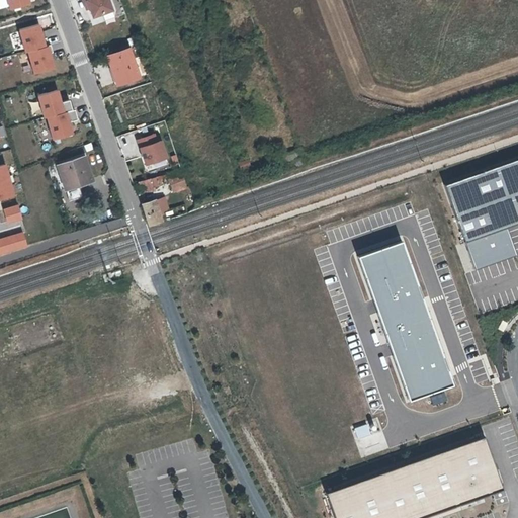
[(113,10),(109,0),(84,0),(85,2),(88,1),(91,8),(94,16),(113,10)]
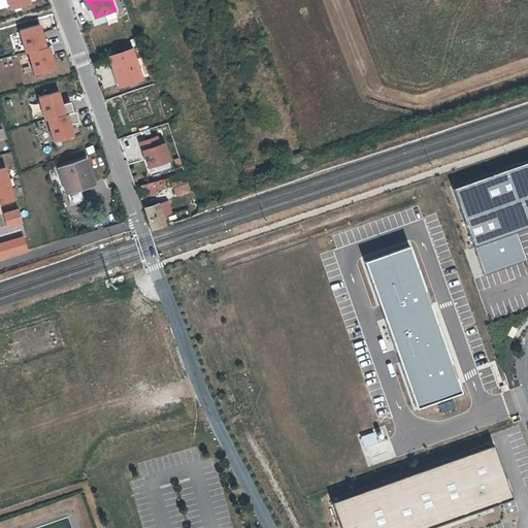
[(40,23),(20,28),(25,51),(46,45),(40,23)]
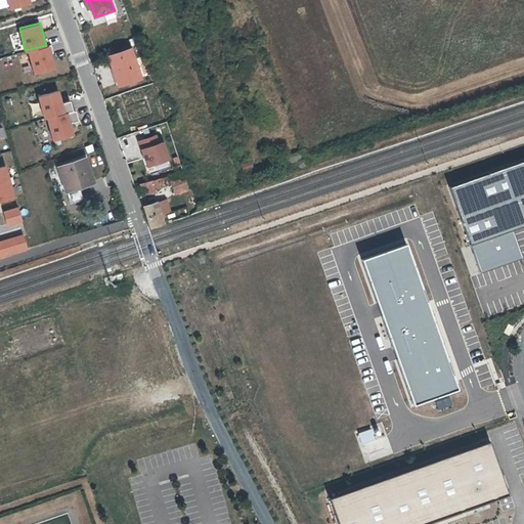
[(49,45),(29,50),(34,73),(55,68),(49,45)]
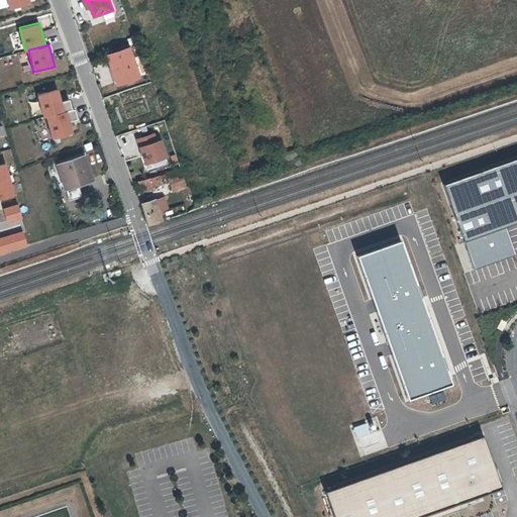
[(117,84),(138,77),(135,68),(137,67),(130,45),(106,54),(117,84)]
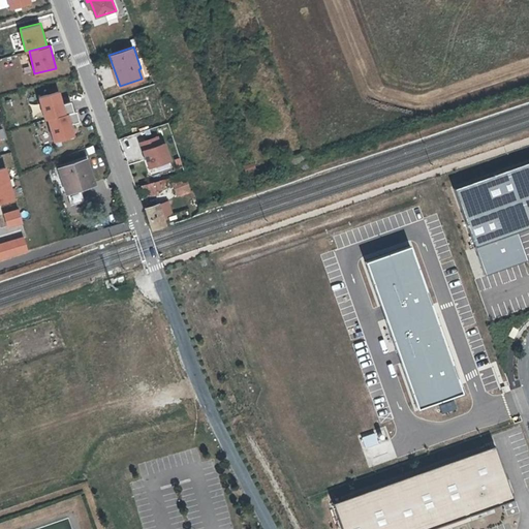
[(59,90),(39,95),(45,117),(74,110),(71,99),(63,102),(59,90)]
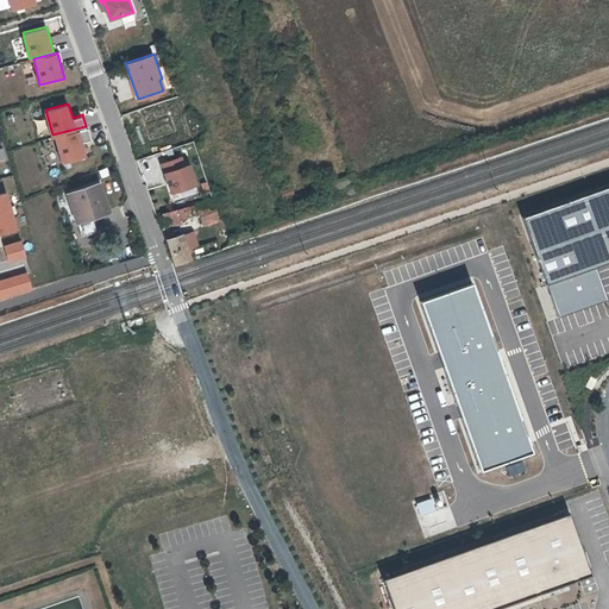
[(86,126),(55,135),(62,161),(87,155),(82,140),(90,138),(87,126),(86,126)]
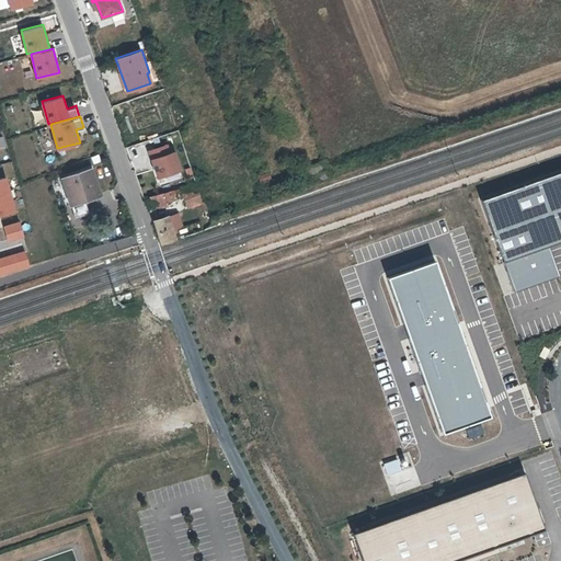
[(171,141),(147,151),(158,179),(182,169),(171,141)]
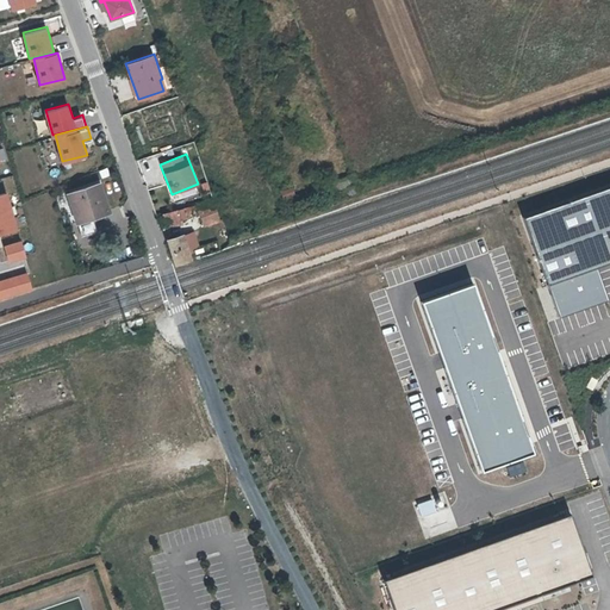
[(111,210),(101,179),(64,191),(74,222),(111,210)]
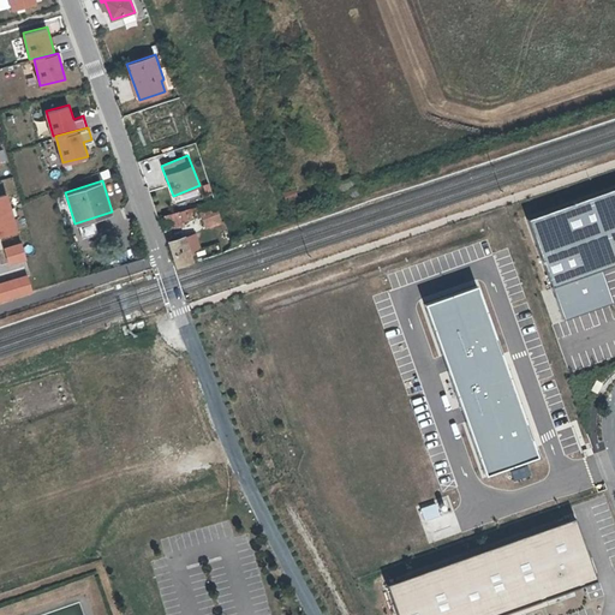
[(7,191),(0,193),(0,234),(18,230),(7,191)]
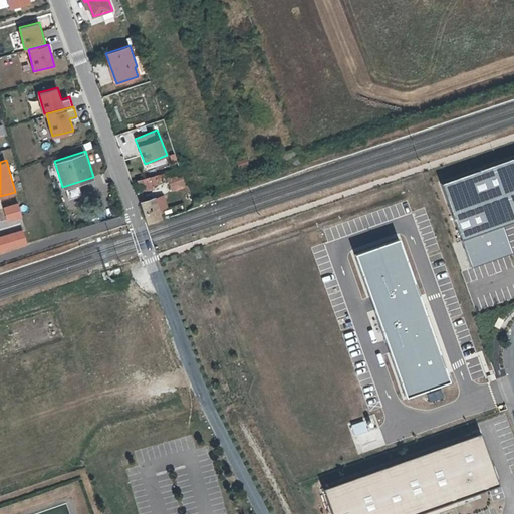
[(165,173),(172,191),(186,186),(179,168),(165,173)]
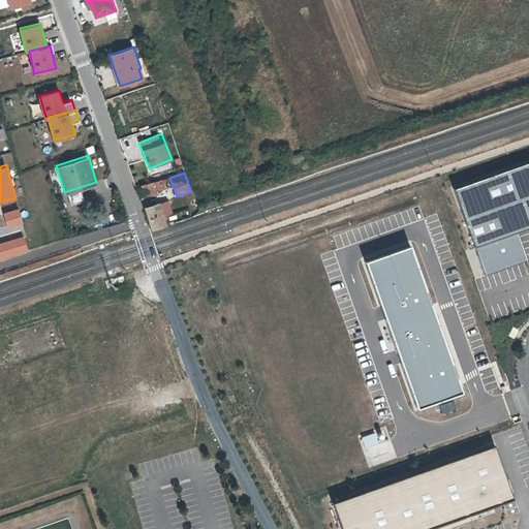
[(169,196),(174,196),(170,177),(142,183),(144,195),(168,190),(169,196)]
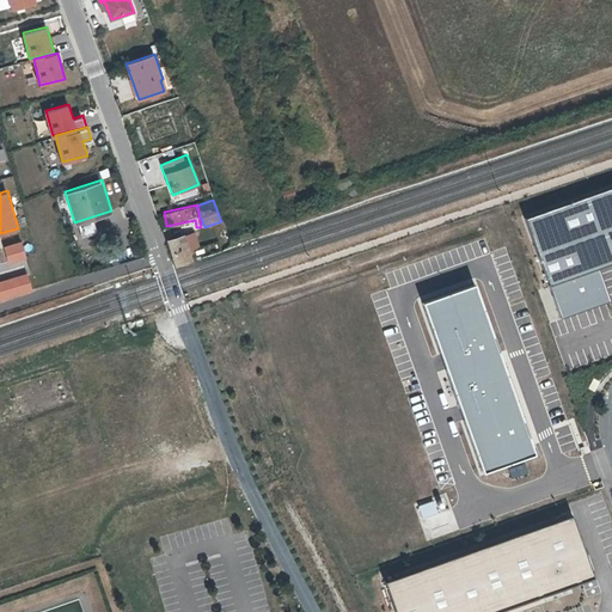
[(93,221),(80,222),(81,234),(96,233),(93,221)]
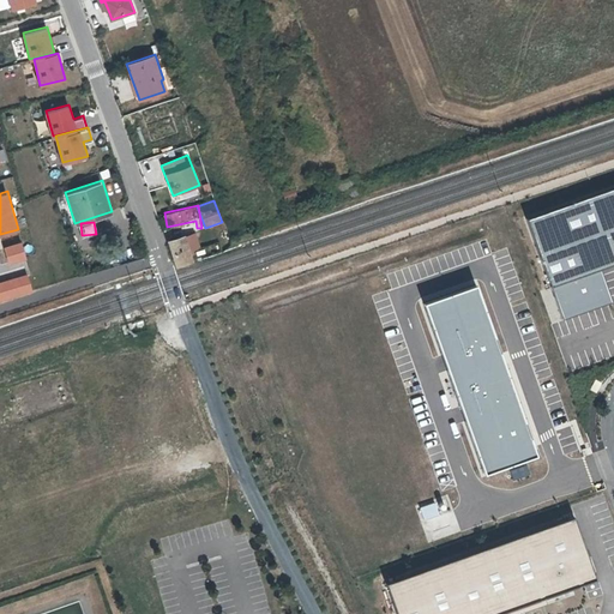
[(185,232),(168,236),(178,265),(194,259),(185,232)]
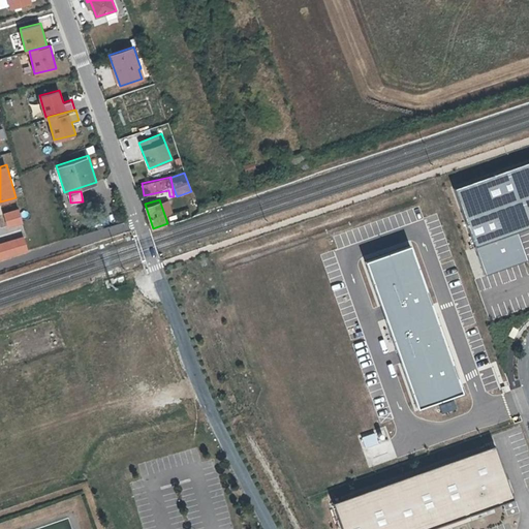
[(18,208),(4,212),(8,226),(22,223),(18,208)]
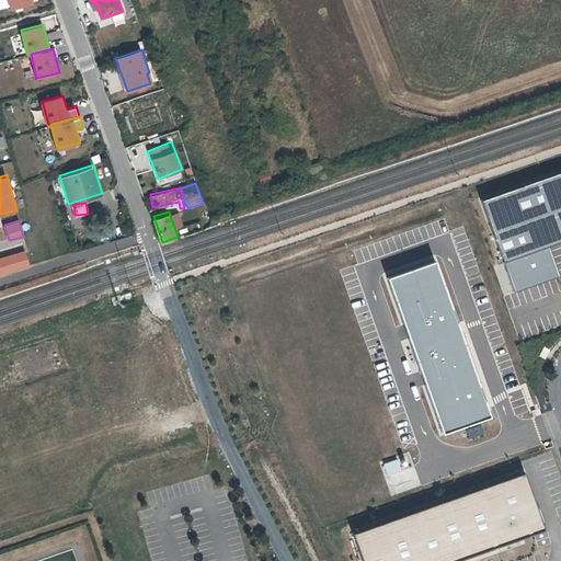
[(24,250),(0,256),(0,275),(30,267),(24,250)]
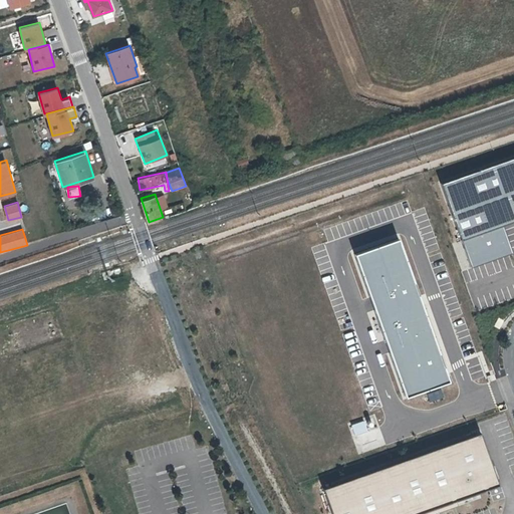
[(401,236),(354,251),(404,395),(449,378),(401,236)]
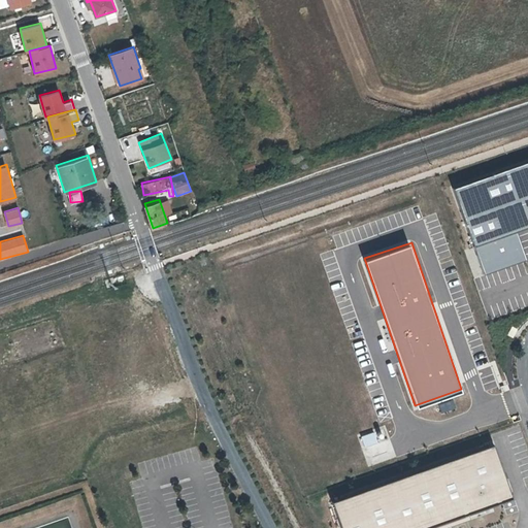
[(518,329),(512,326),(507,334),(513,337),(518,329)]
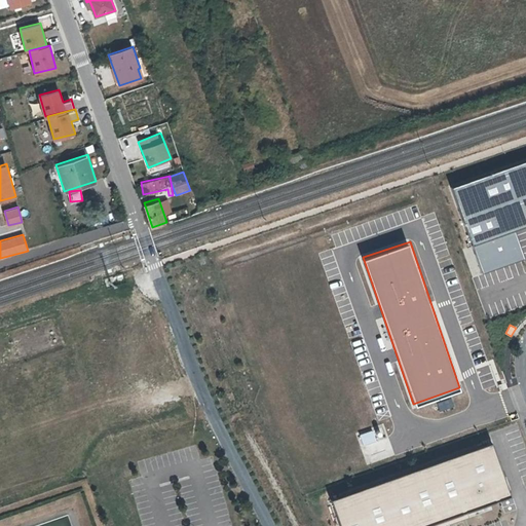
[(375,439),(384,437),(382,425),(374,426),(375,439)]
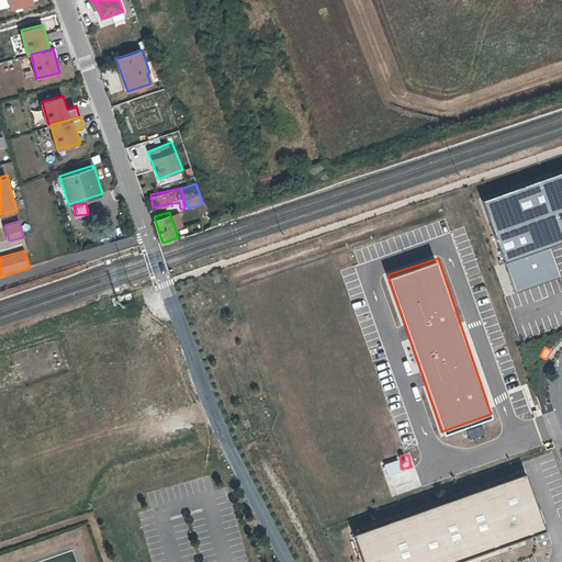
[(389,474),(401,470),(397,458),(384,463),(389,474)]
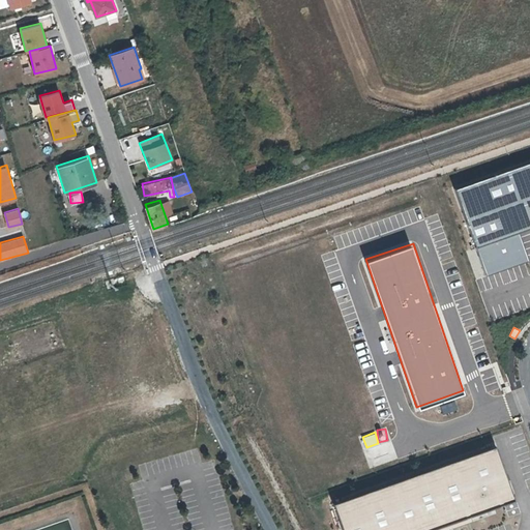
[(435,529),(517,501),(498,447),(336,505),(344,529),(435,529)]
